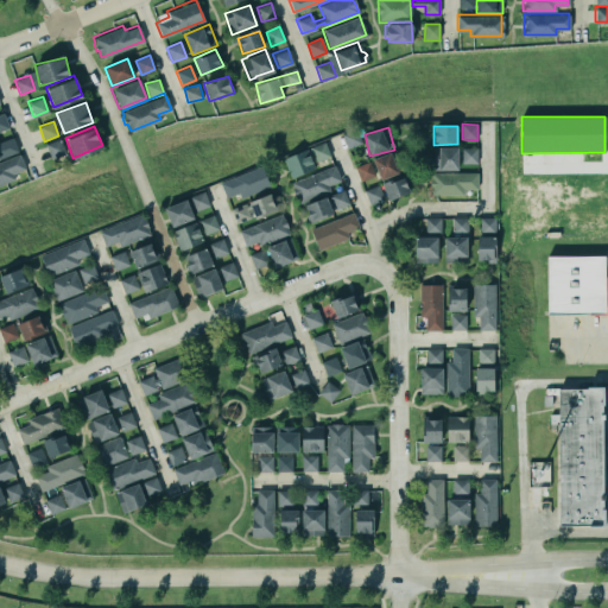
[(361,143),(355,130),(343,134),(348,149),(361,143)]
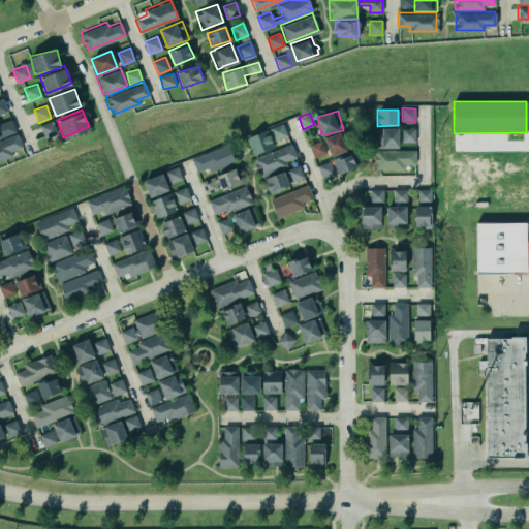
[(0,138),(16,134),(11,118),(0,121),(0,138)]
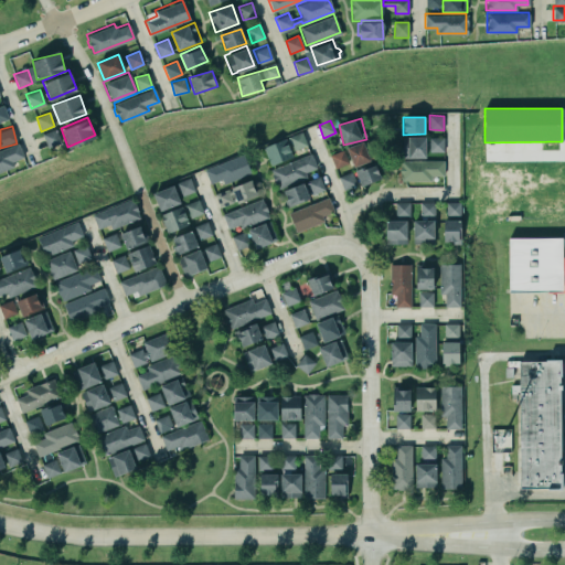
[(46,147),(60,144),(56,130),(43,132),(46,147)]
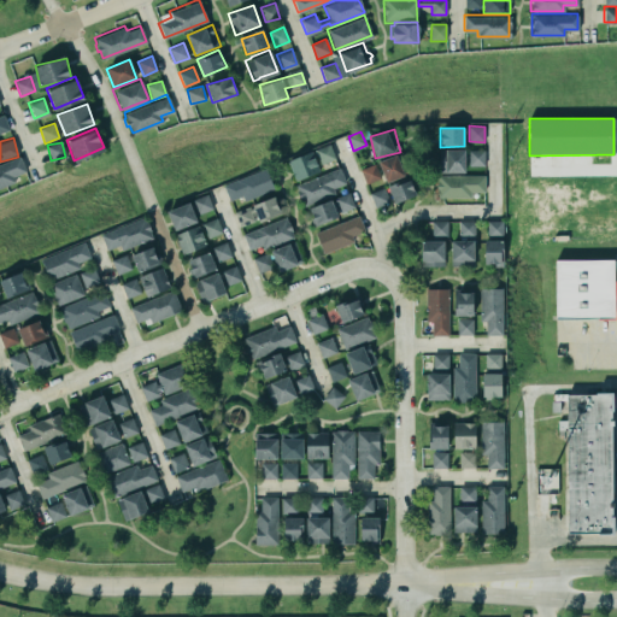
[(321,164),(335,159),(330,145),(316,150),(321,164)]
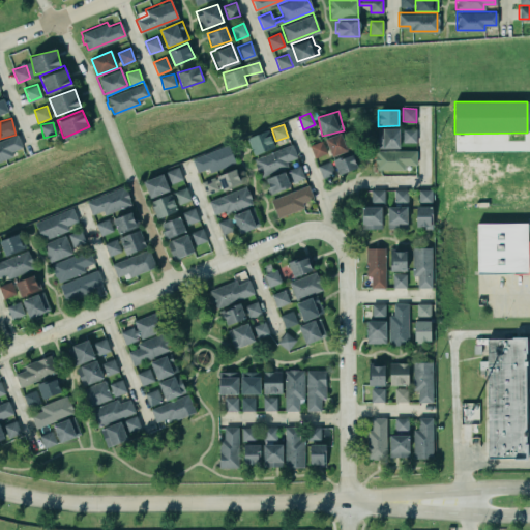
[(381,126),(398,126),(398,146),(382,146),(382,147),(376,147),(376,137),(381,137),(381,126)]
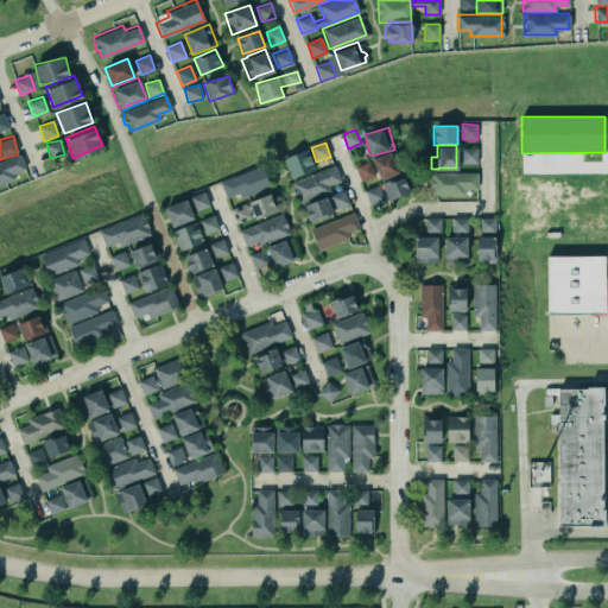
[(462,164),(477,163),(476,147),(462,149),(462,164)]
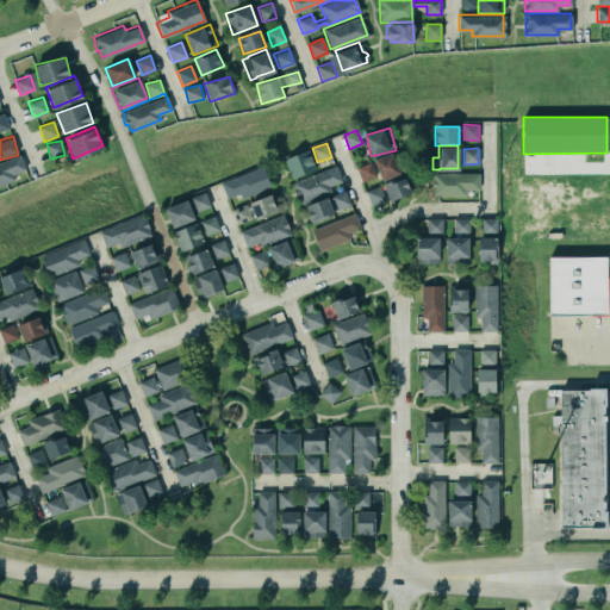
[(292,179),(316,170),(307,150),(285,159),(292,179)]
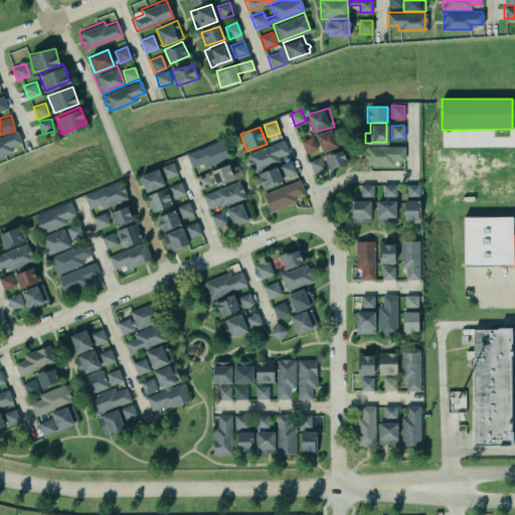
[(342,145),(335,128),(316,135),(323,152),(342,145)]
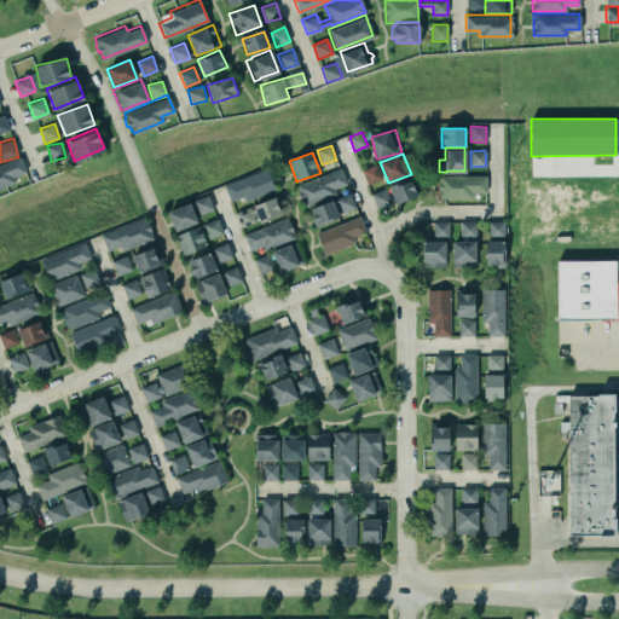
[(25,173),(21,157),(0,165),(0,189),(16,183),(13,178),(25,173)]
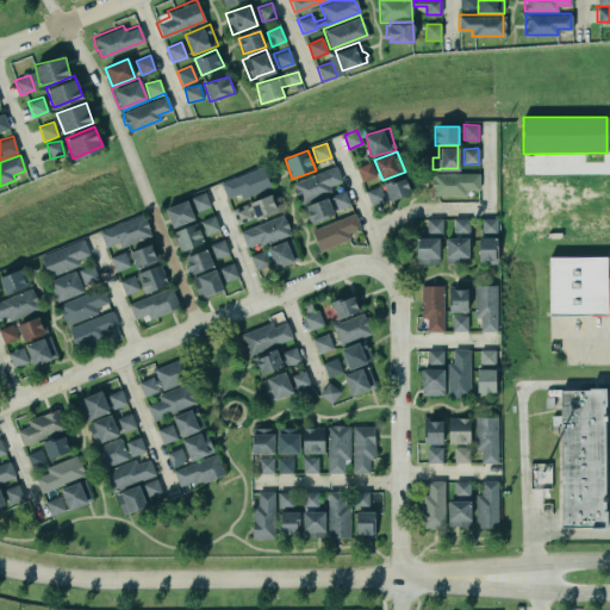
[(377,176),(371,162),(356,167),(362,181),(377,176)]
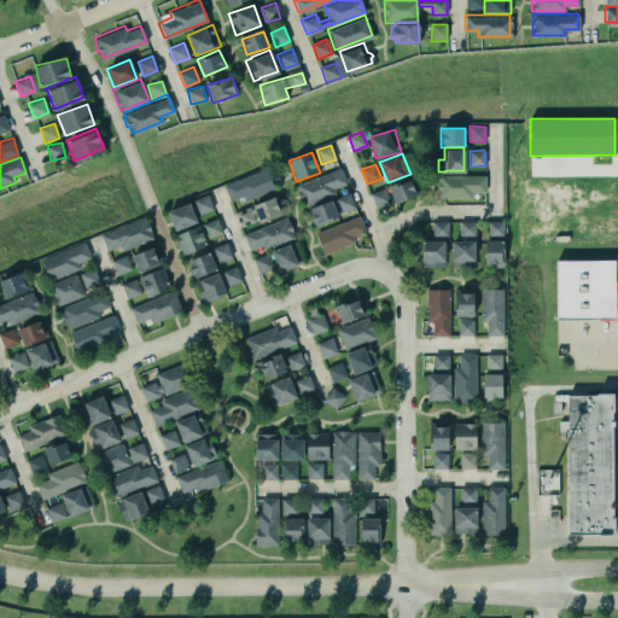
[(295,184),(297,190),(296,190),(299,198),(301,198),(303,205),(334,193),(332,187),(345,182),(338,165),(295,184)]
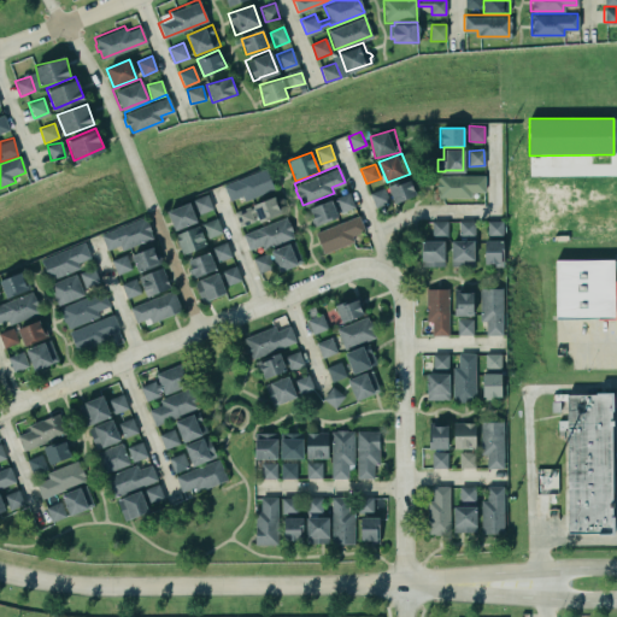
[(274,191),(268,170),(223,183),(229,201),(244,197),(244,199),(274,191)]
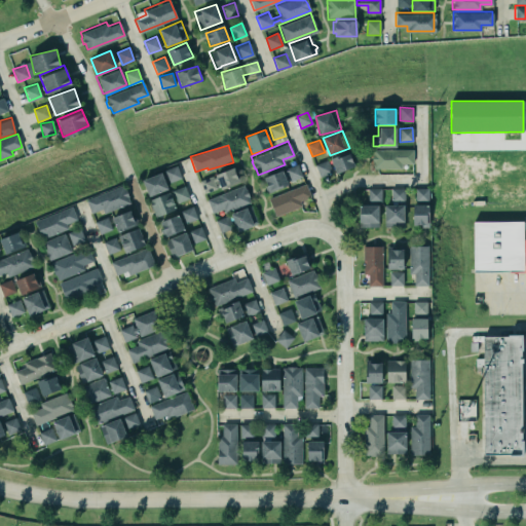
[(372,148),(412,148),(411,163),(400,163),(400,167),(372,167),(372,161),(371,161),(371,152),(372,152),(372,148)]
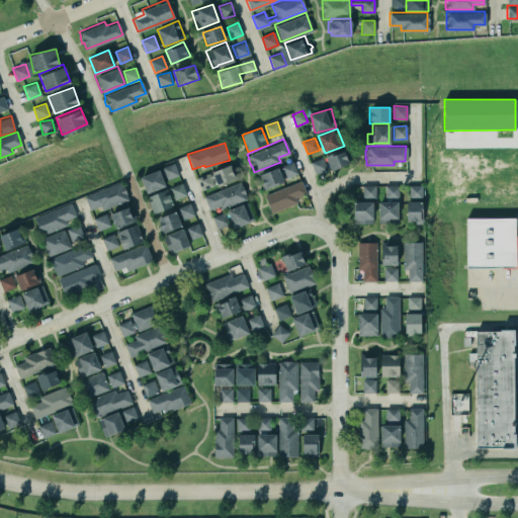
[(326,157),(331,171),(351,164),(346,149),(326,157)]
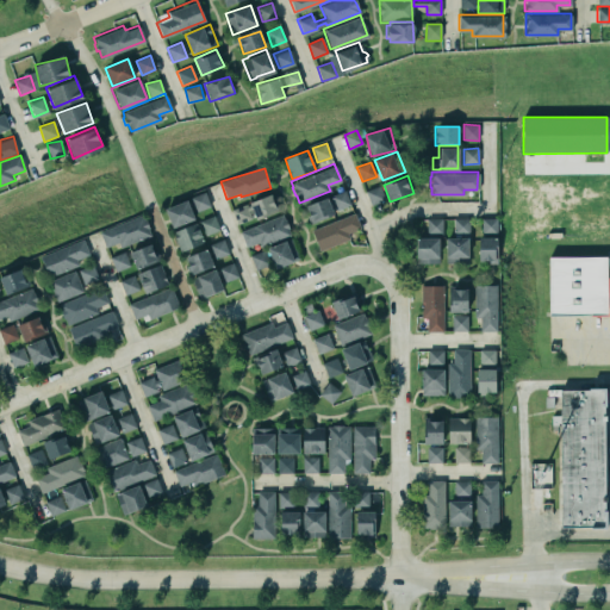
[(385,201),(380,186),(366,191),(371,205),(385,201)]
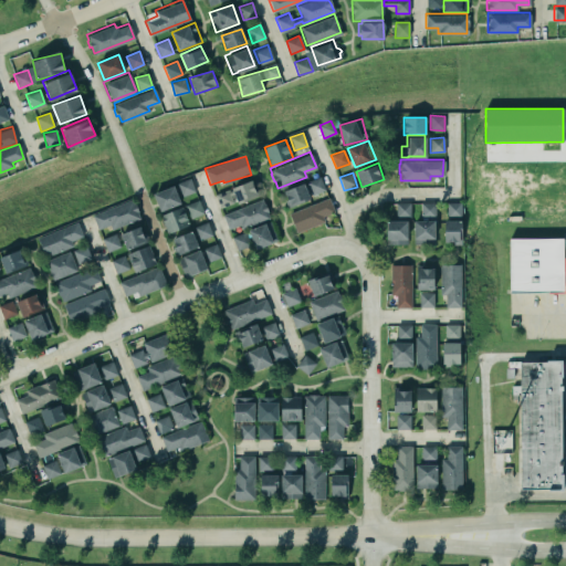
[(312,196),(325,190),(321,177),(307,181),(312,196)]
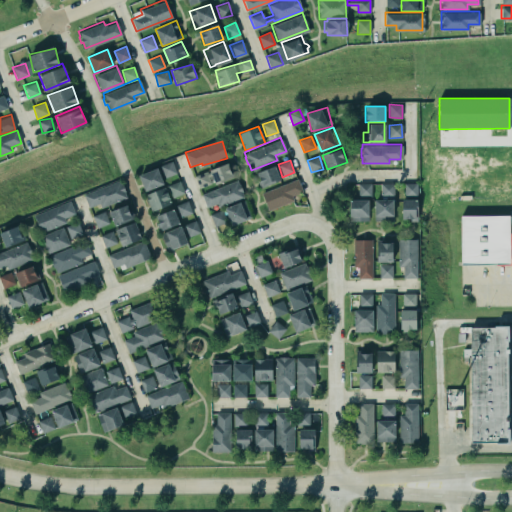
[(165,178),(177,173),(172,161),(160,166),(165,178)]
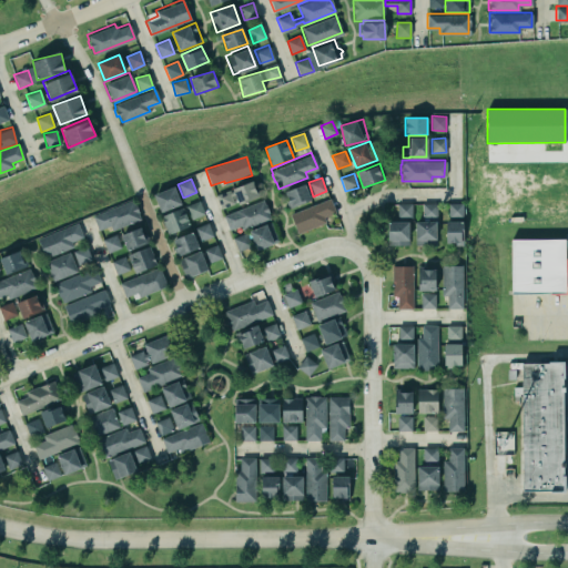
[(216,193),(220,209),(260,199),(255,183),(216,193)]
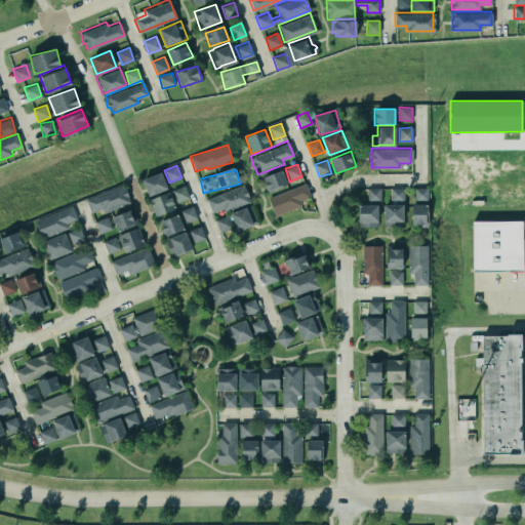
[(263,177),(269,193),(287,186),(282,170),(263,177)]
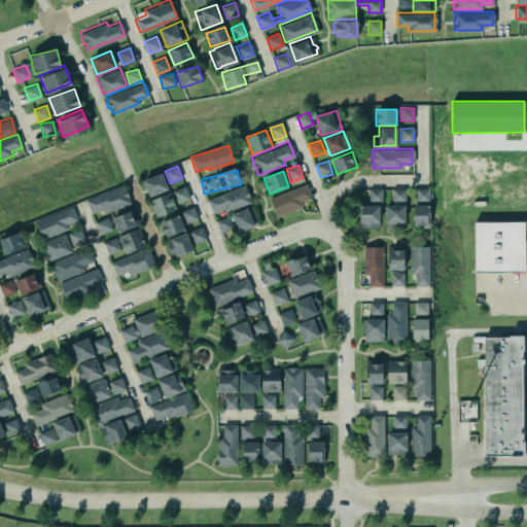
[(141,178),(147,195),(166,187),(160,172),(141,178)]
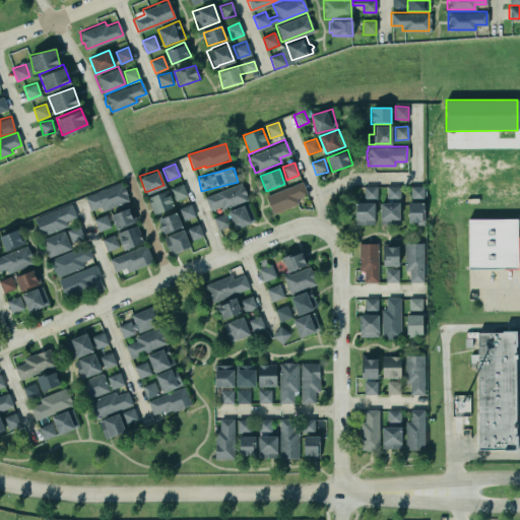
[(264,195),(301,180),(306,193),(295,198),(297,202),(271,212),(264,195)]
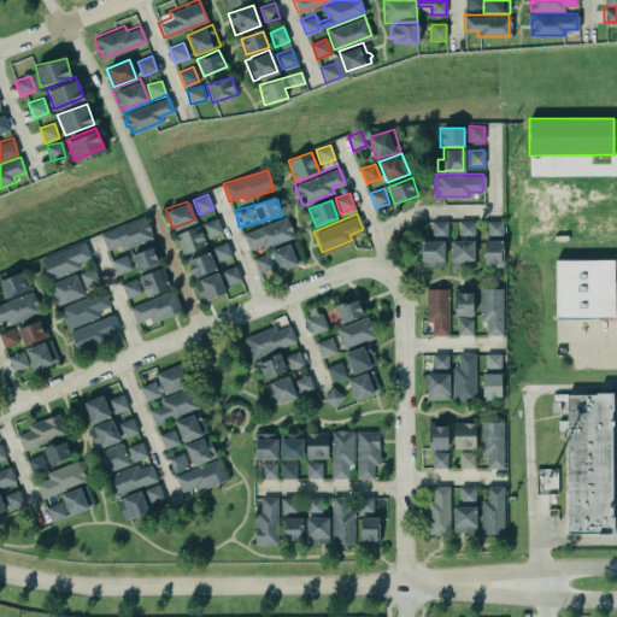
[(241,233),(283,216),(286,221),(287,221),(291,230),(293,236),(262,248),(259,244),(247,248),(241,233)]
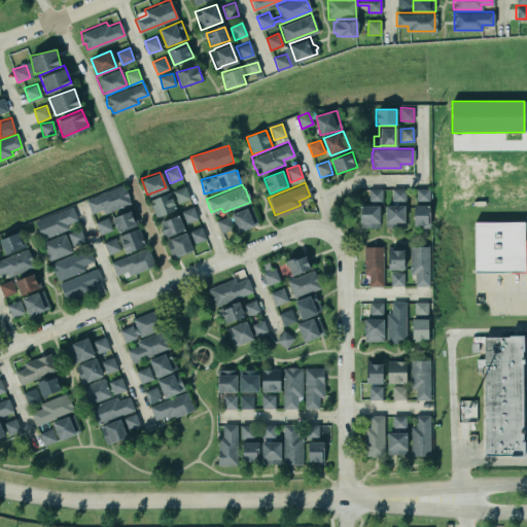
[(131,203),(124,185),(86,201),(92,214),(103,209),(105,213),(131,203)]
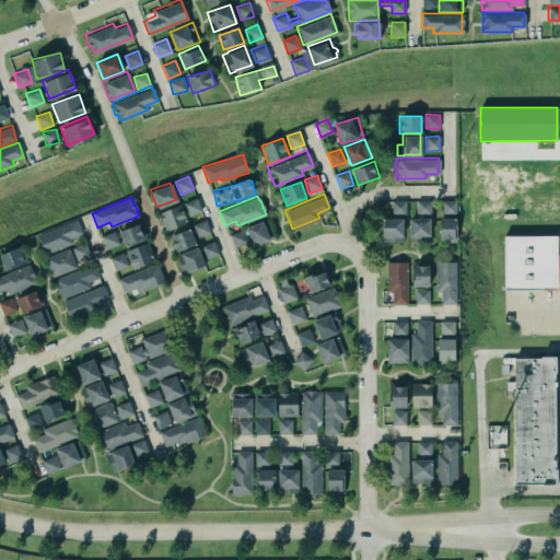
[(188,216),(201,211),(197,198),(184,202),(188,216)]
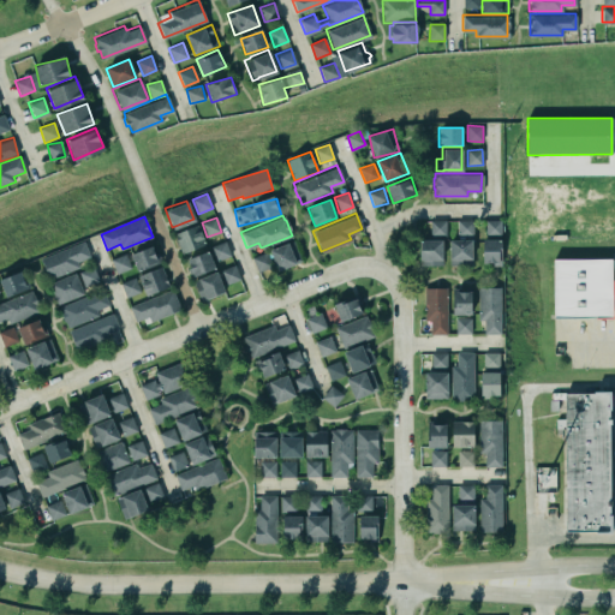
[(502,220),(487,220),(485,236),(501,236),(502,220)]
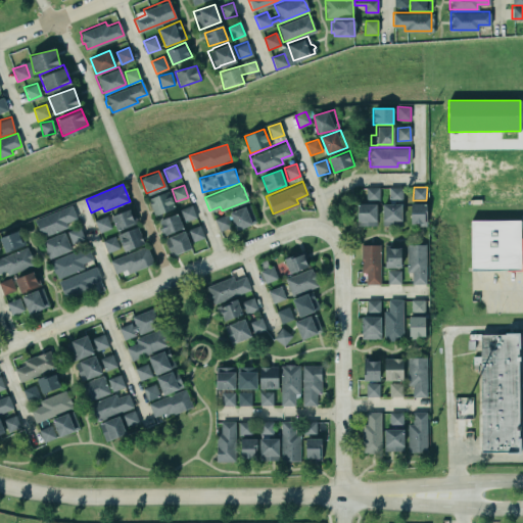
[(380,188),(367,188),(367,200),(380,200),(380,188)]
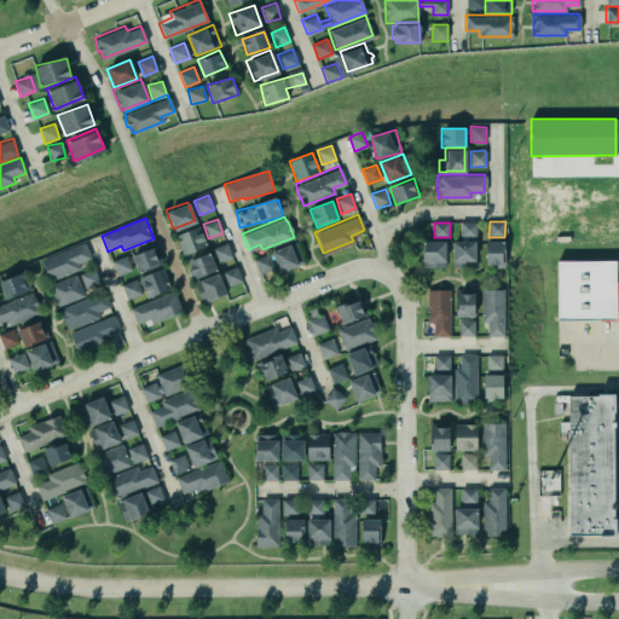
[(476,237),(476,223),(461,223),(461,237),(476,237)]
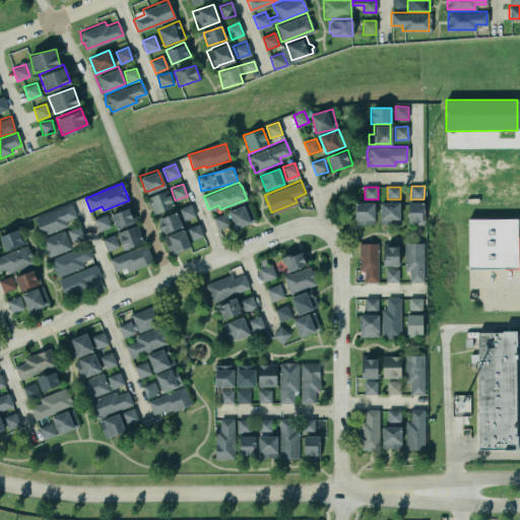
[(147,198),(154,215),(174,206),(167,190),(147,198)]
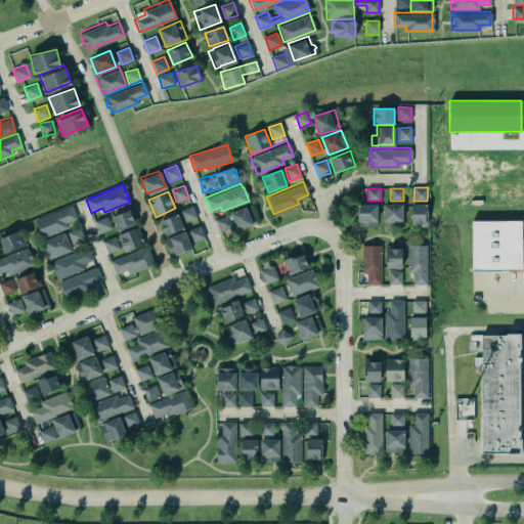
[(382,203),(382,224),(400,224),(401,203),(382,203)]
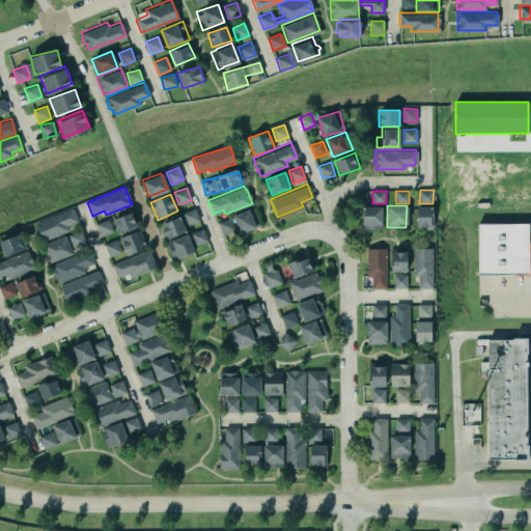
[(415,205),(415,225),(419,225),(423,225),(423,228),(431,228),(431,205),(415,205)]
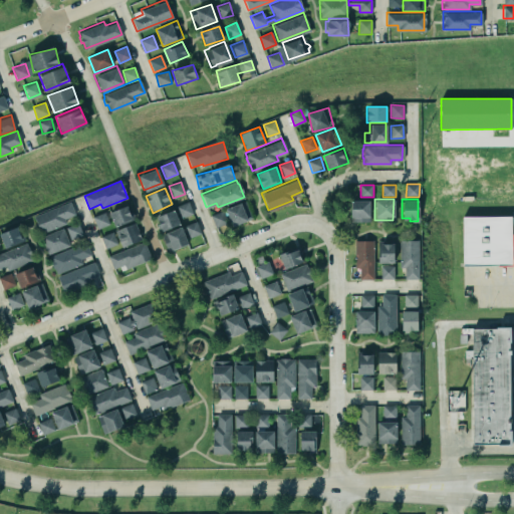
[(226,209),(232,227),(253,219),(246,201),(226,209)]
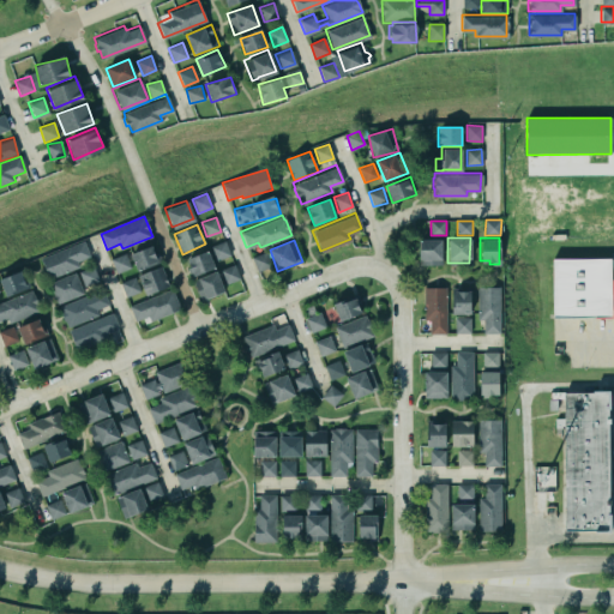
[(441,265),(441,240),(420,240),(420,265),(441,265)]
